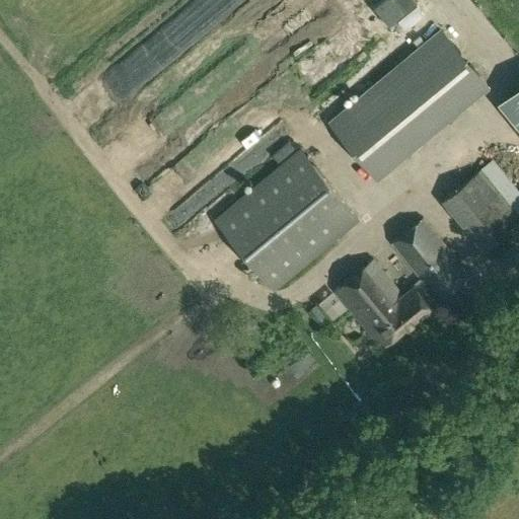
[(405,29),(424,14),(413,0),(382,0),(374,8),(389,27),(397,20),(405,29)]
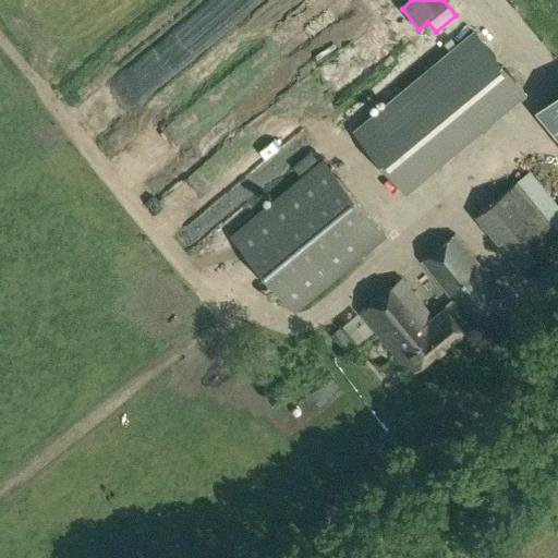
[(362,134),(405,191),(521,96),(475,40),(362,134)]
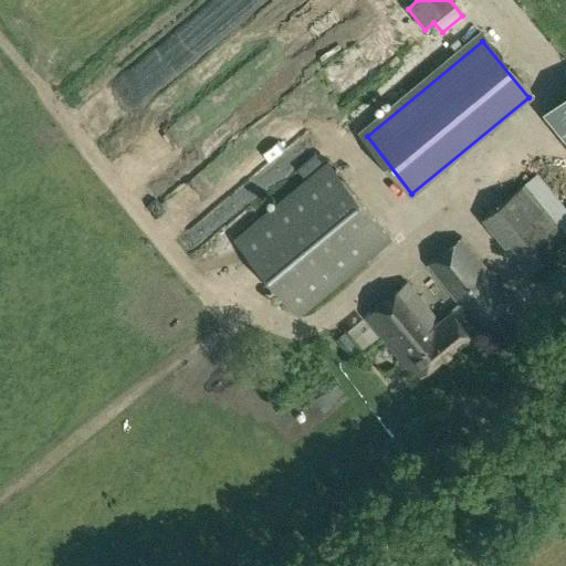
[(565,94),(544,113),(565,139),(565,94)]
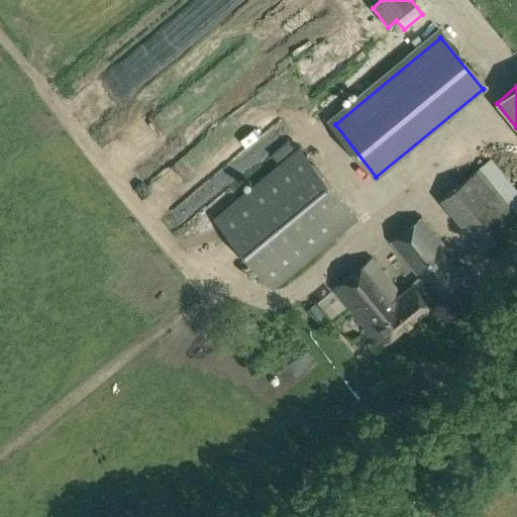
[(279,163),(295,149),(288,140),(272,153),(279,163)]
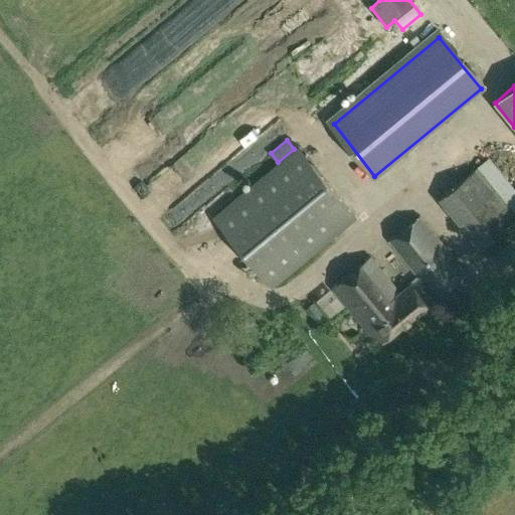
[(212,216),(272,288),(357,216),(298,145),(294,149),(278,162),(212,216)]
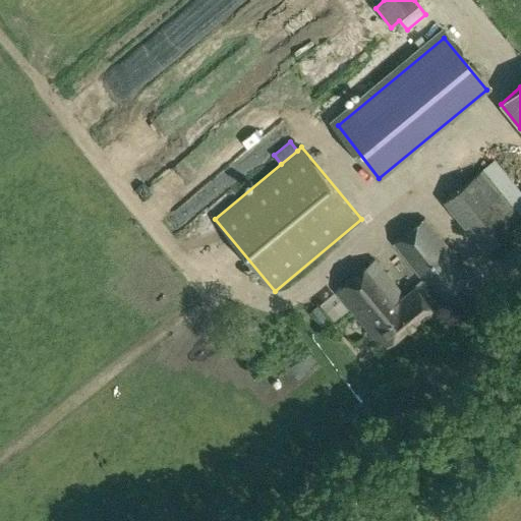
[(220,185),(232,176),(213,154),(201,164),(220,185)]
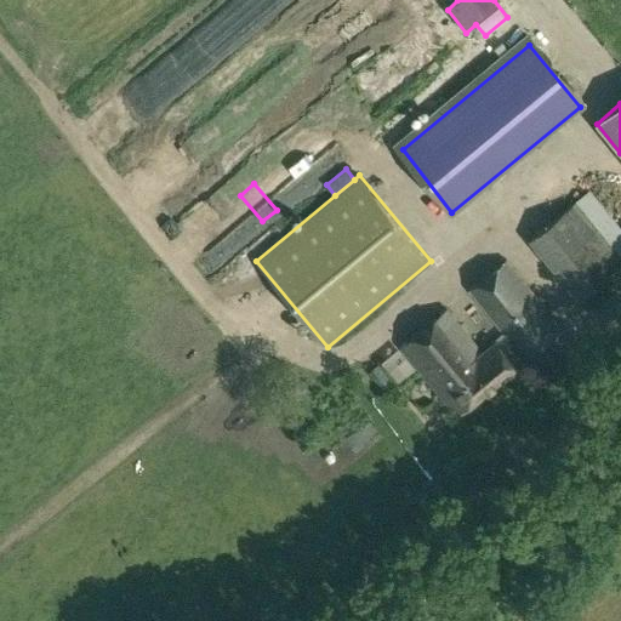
[(590,222),(545,260),(576,298),(620,262),(620,229),(588,189),(573,201),(590,222)]
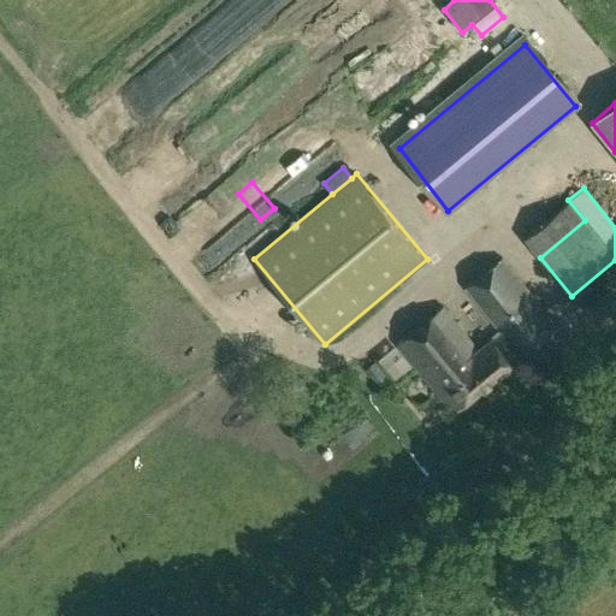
[(525,237),(540,258),(585,220),(568,200),(525,237)]
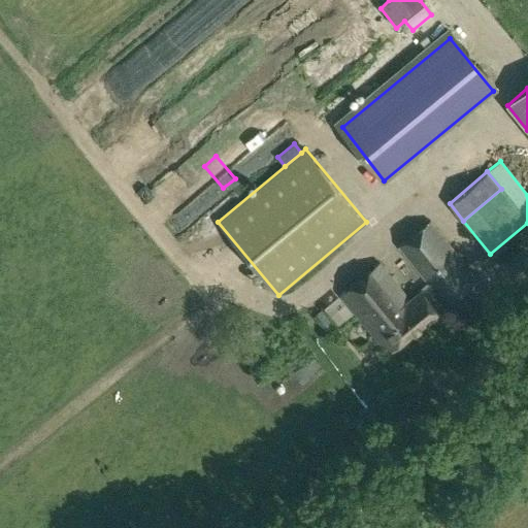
[(341,294),(388,353),(439,310),(477,279),(429,219),(397,245),(428,285),(409,299),(380,263),(341,294)]
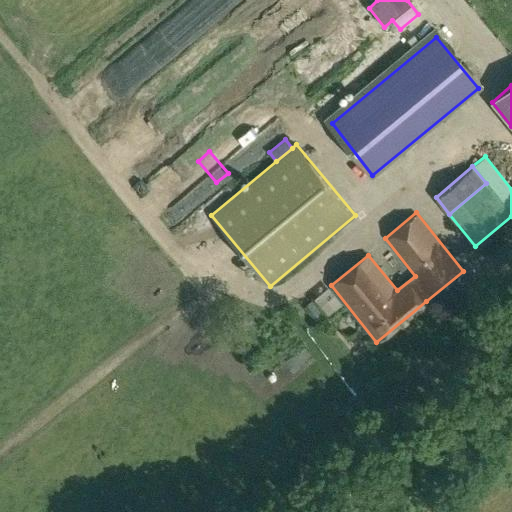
[(304,306),(314,318),(321,311),(311,300),(304,306)]
